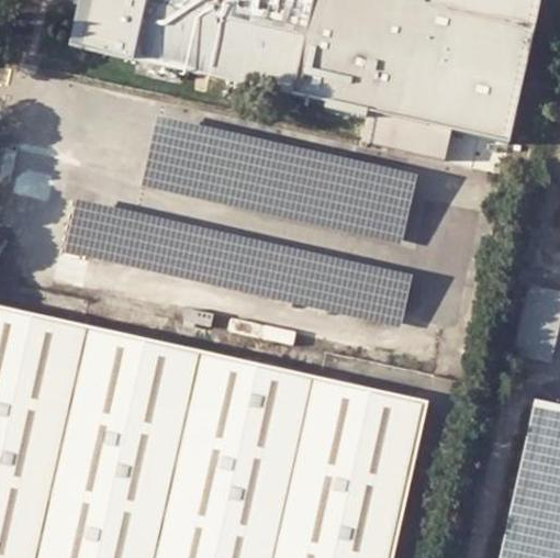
[(140,56),(150,0),(82,0),(73,42),(140,56)]
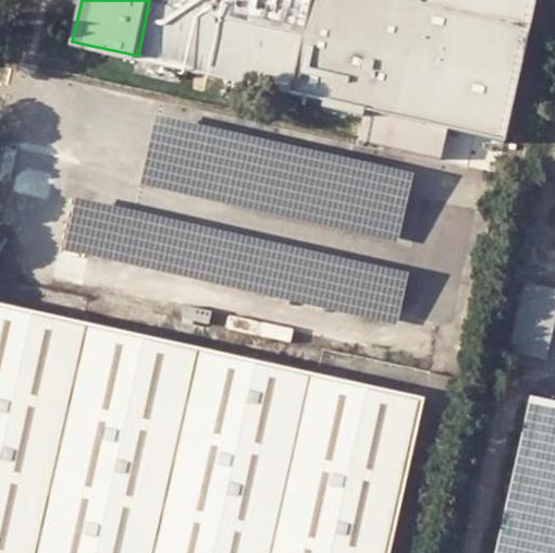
[(149,0),(138,56),(368,105),(361,135),(452,155),(457,125),(500,134),(528,0),(149,0)]
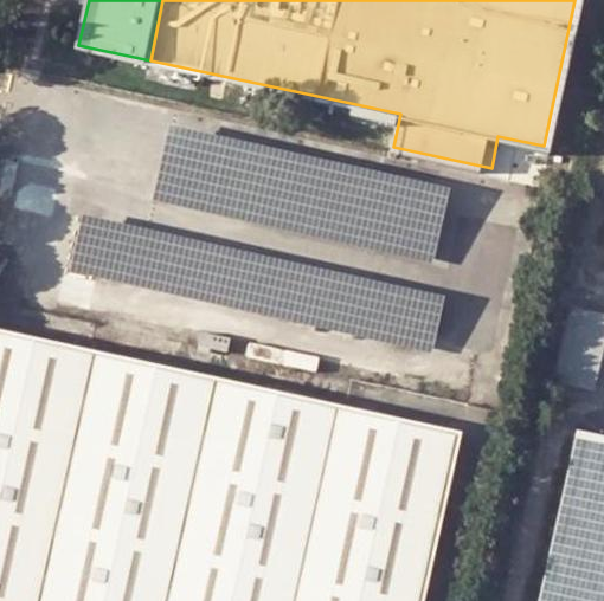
[(453,193),(168,124),(152,195),(436,263),(453,193)]
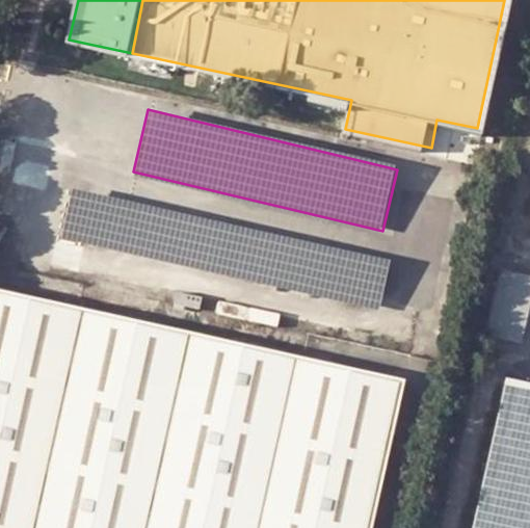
[(391,260),(76,189),(65,236),(380,306),(391,260)]
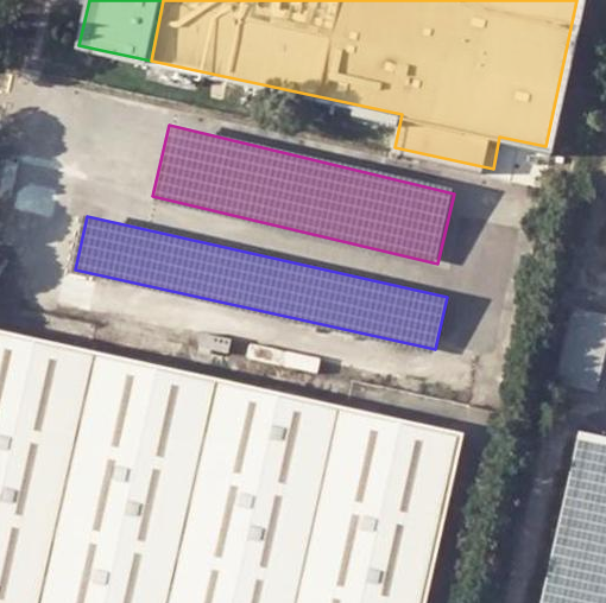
[(465,431),(0,330),(0,361),(458,468),(465,431)]
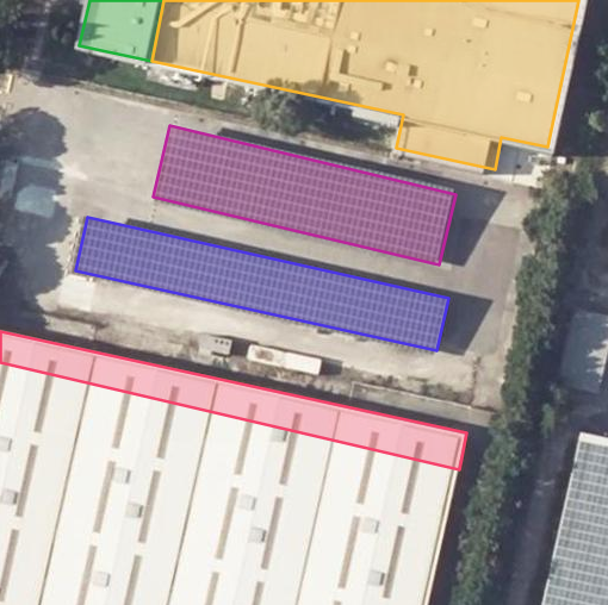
[(428,604),(459,469),(0,362),(0,604),(428,604)]
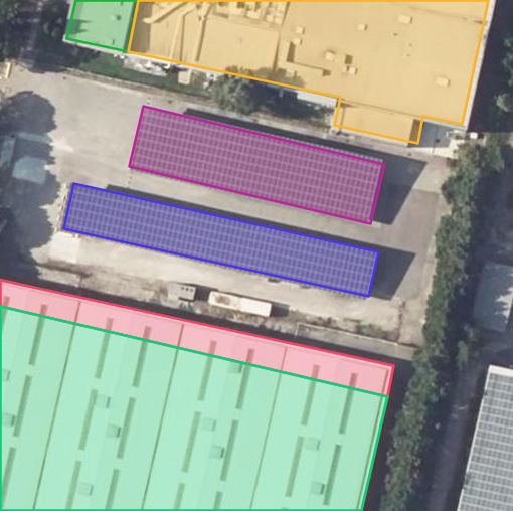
[(512,363),(490,358),(454,510),(512,510),(512,363)]
